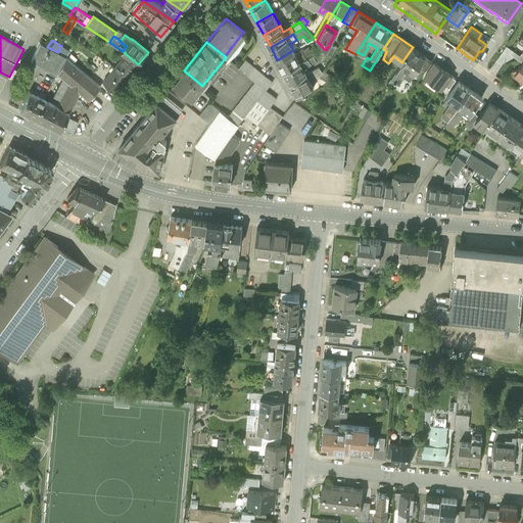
[(56,76),(57,74),(65,56),(58,52),(47,47),(40,43),(31,61),(56,76)]
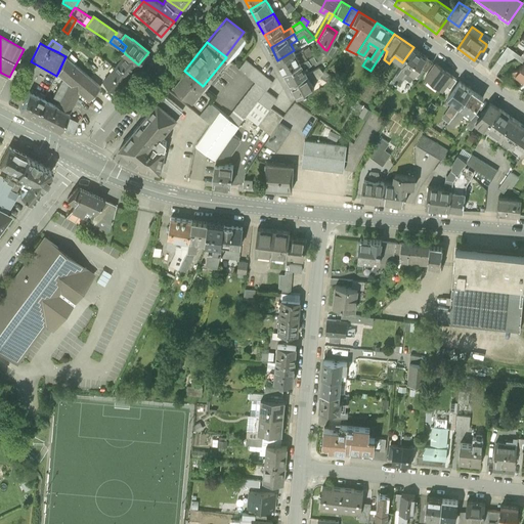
[(331,48),(329,47),(326,50),(328,52),(334,58),(339,47),(333,44),(331,48)]
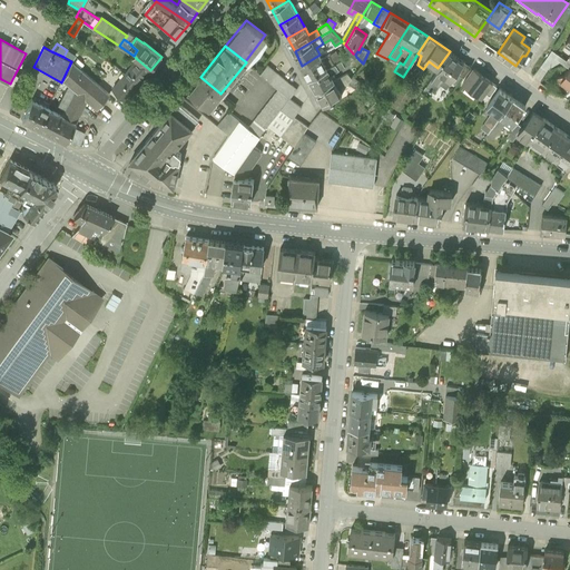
[(334,50),(321,58),(326,68),(340,59),(334,50)]
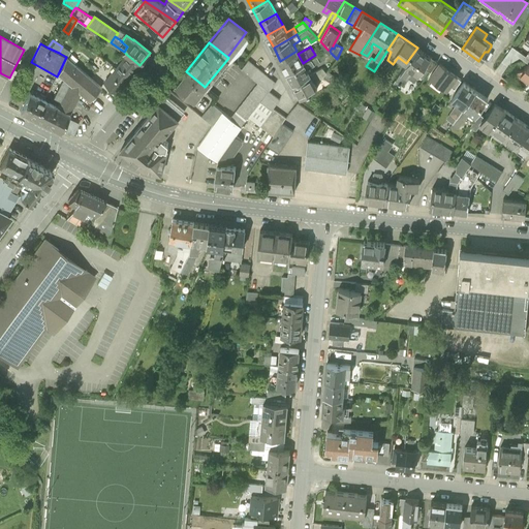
[(520,57),(525,61),(526,59),(525,56),(511,47),(502,61),(507,64),(520,57)]
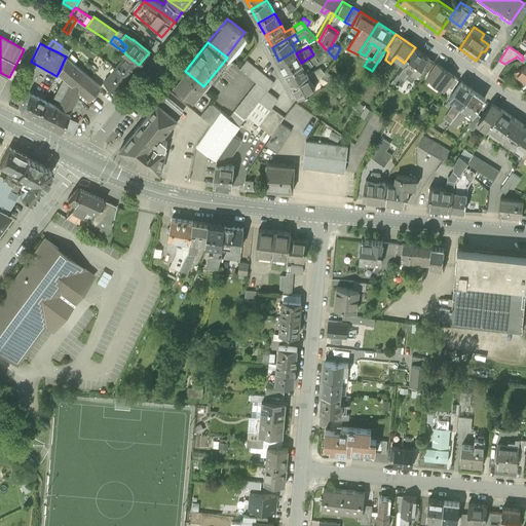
[(427,57),(415,47),(404,63),(391,81),(393,83),(396,81),(397,83),(399,81),(402,83),(406,77),(412,80),(417,73),(420,76),(425,69),(426,68),(422,65),(427,57)]
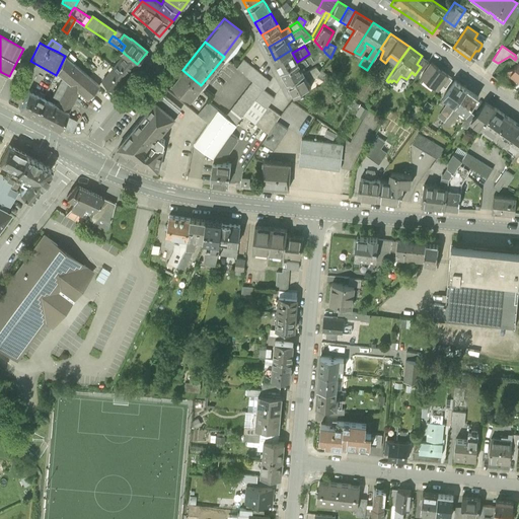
[(324,52),(323,50),(321,49),(313,53),(312,52),(309,54),(297,62),(300,67),(318,57),(317,56),(324,52)]
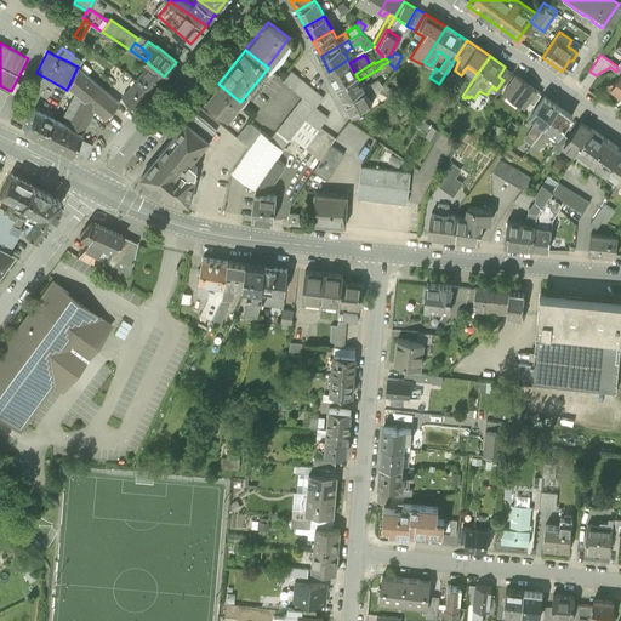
[(329,72),(337,85),(355,74),(349,63),(348,60),(329,72)]
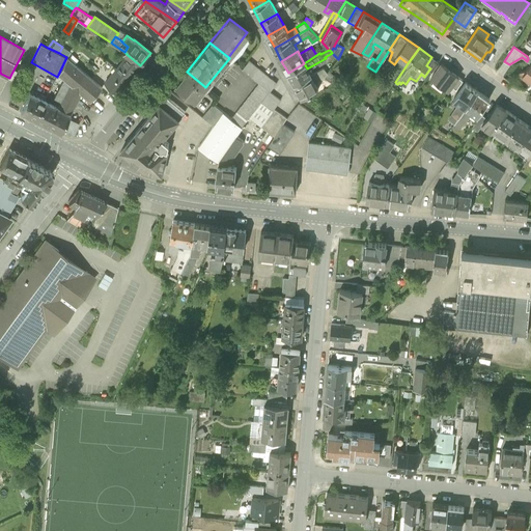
[(128,55),(116,68),(129,79),(140,65),(128,55)]
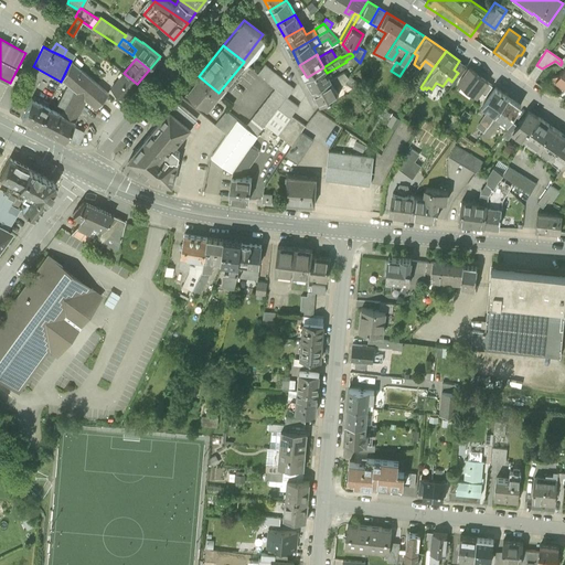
[(108,93),(71,61),(62,80),(70,86),(67,87),(59,107),(65,110),(63,116),(76,121),(86,99),(96,108),(108,93)]
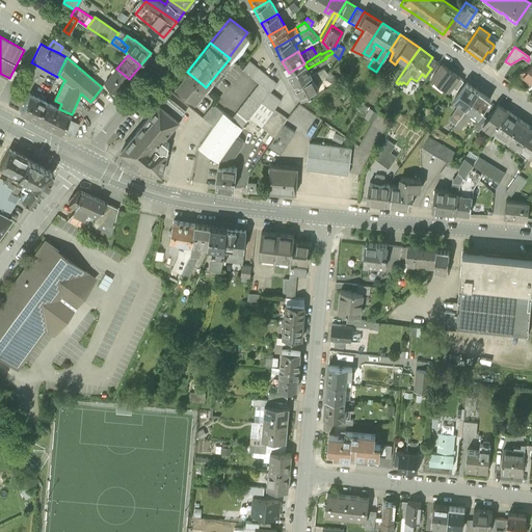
[(430,70),(432,71),(440,61),(432,57),(427,65),(431,69),(430,70)]
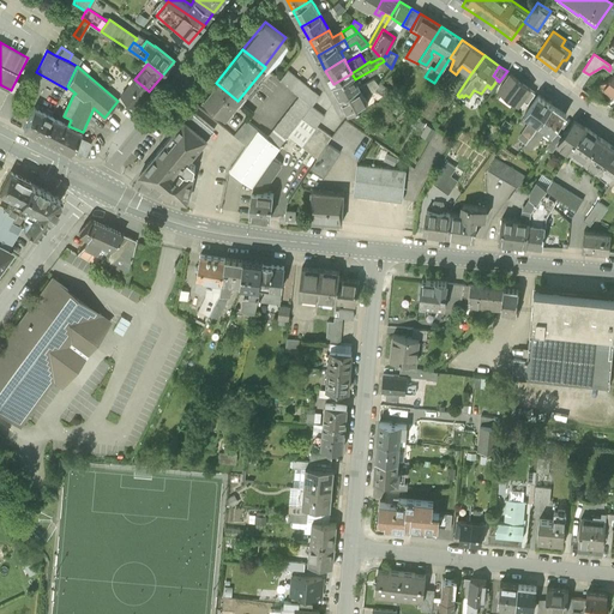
[(300,95),(268,137),(280,145),(288,136),(302,145),(317,125),(325,114),(312,104),(320,96),(288,70),(281,79),(300,95)]
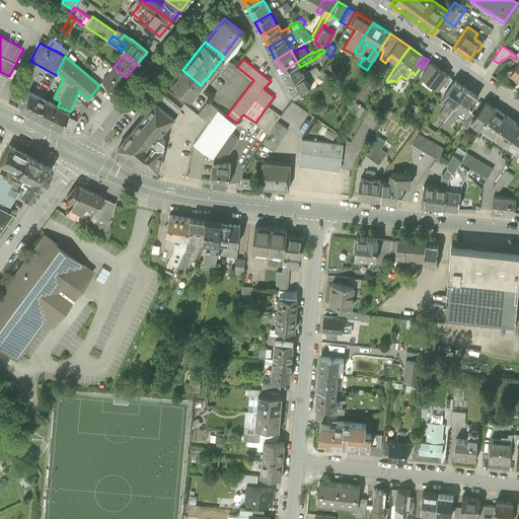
[(518,60),(518,62),(513,69),(508,71),(507,72),(507,75),(514,76),(518,79),(518,60)]
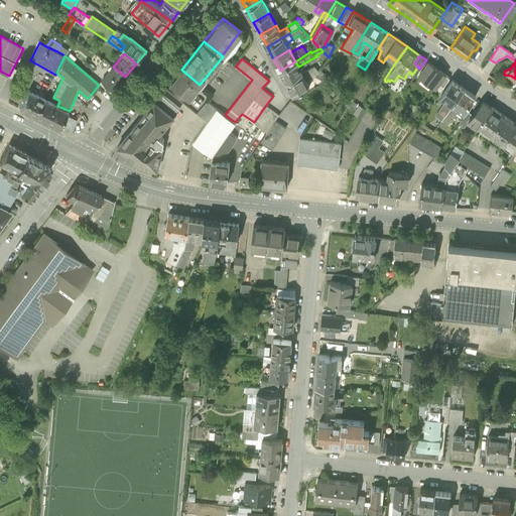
[(280,71),(286,82),(302,74),(298,67),(295,61),(280,71)]
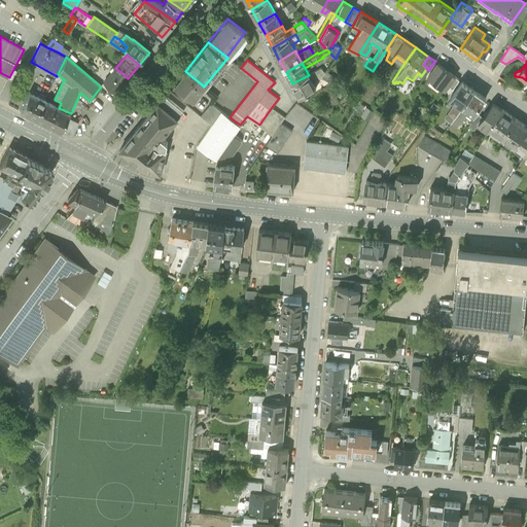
[(437,64),(428,76),(445,89),(454,75),(437,64)]
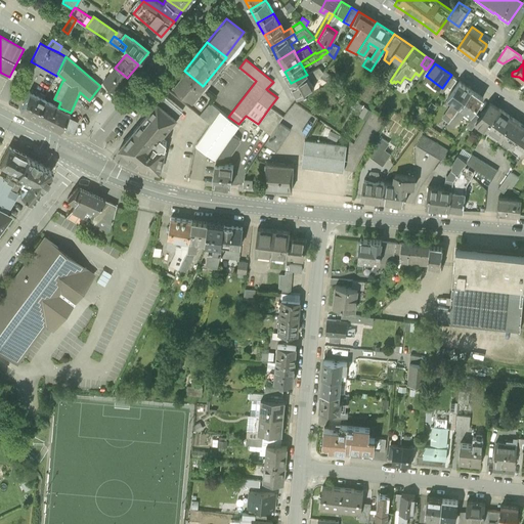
[(116,91),(127,78),(115,68),(102,82),(116,91)]
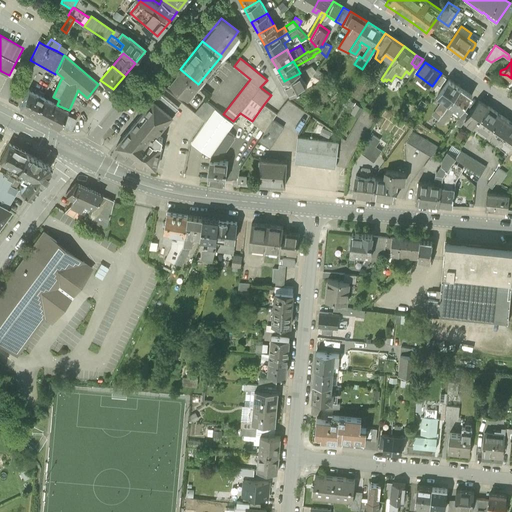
[(311,66),(300,73),(303,77),(312,74),(315,69),(311,66)]
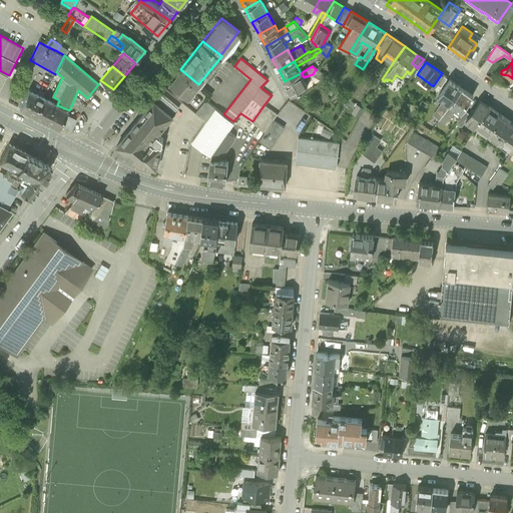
[(199,84),(198,84),(180,69),(168,82),(187,98),(199,84)]
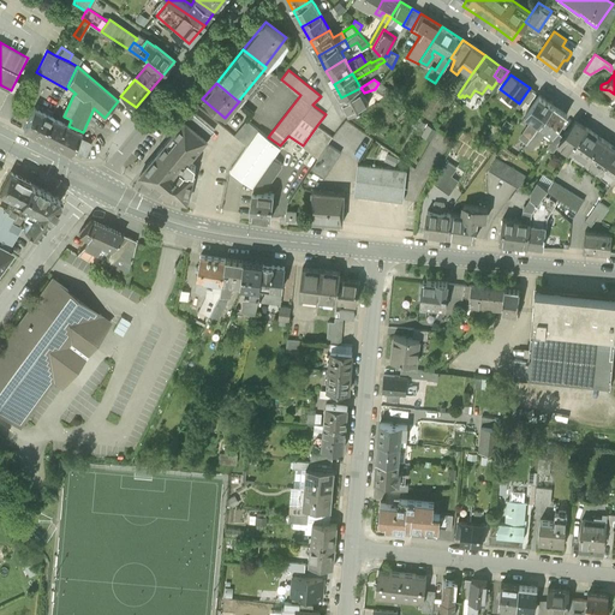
[(380,83),(378,83),(375,89),(393,100),(396,94),(380,83)]
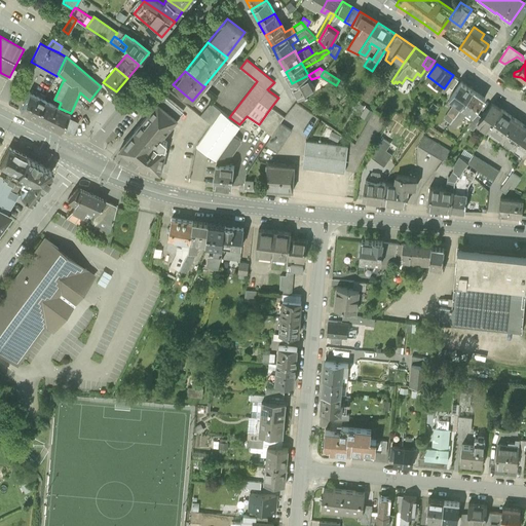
[(311,79),(308,75),(292,83),(299,97),(315,87),(311,79)]
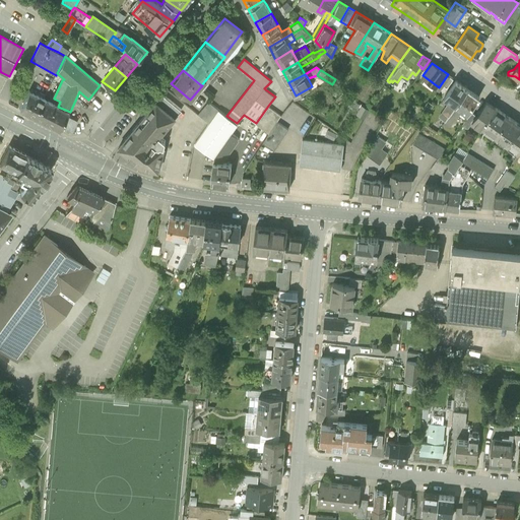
[(453,78),(448,74),(439,87),(444,90),(453,78)]
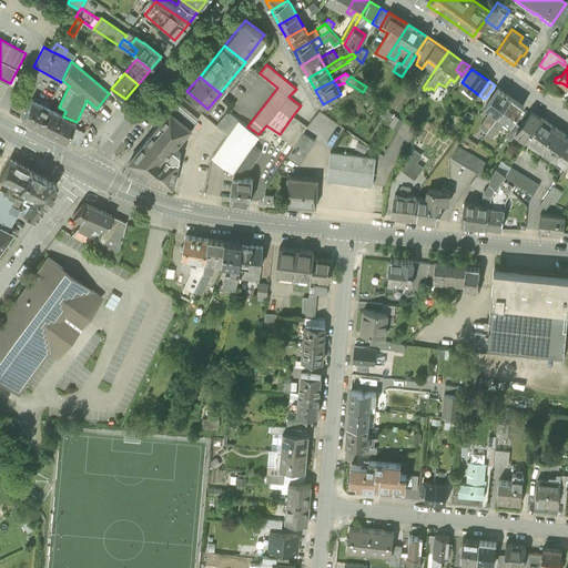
[(478,125),(485,130),(510,97),(498,88),(485,105),(492,110),(490,112),(489,112),(478,125)]
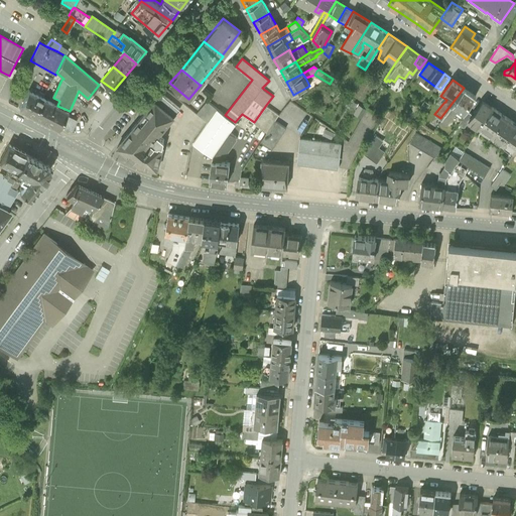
[(334,96),(338,89),(332,85),(328,92),(334,96)]
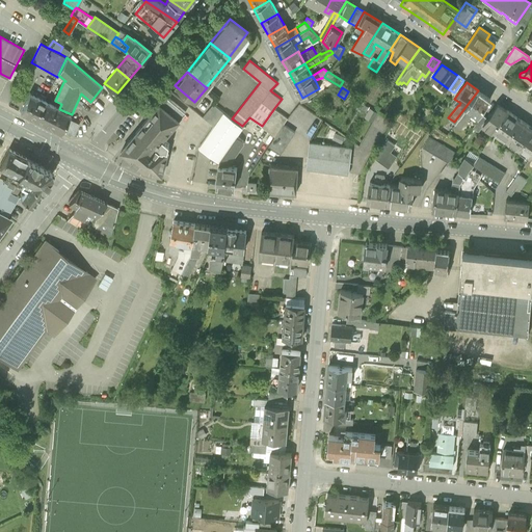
[(489,99),(478,90),(454,122),(460,127),(469,115),(475,121),(489,99)]
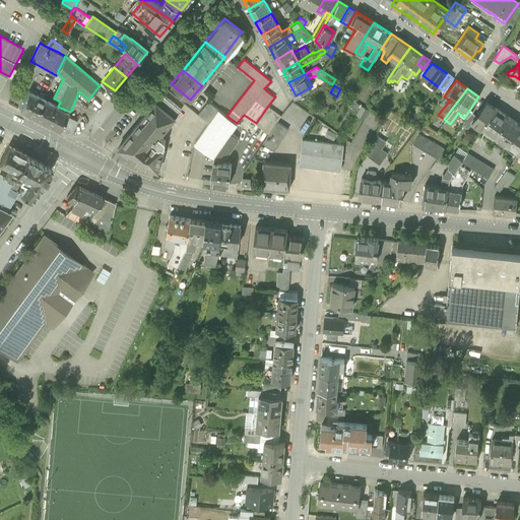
[(21,110),(36,117),(45,100),(29,92),(21,110)]
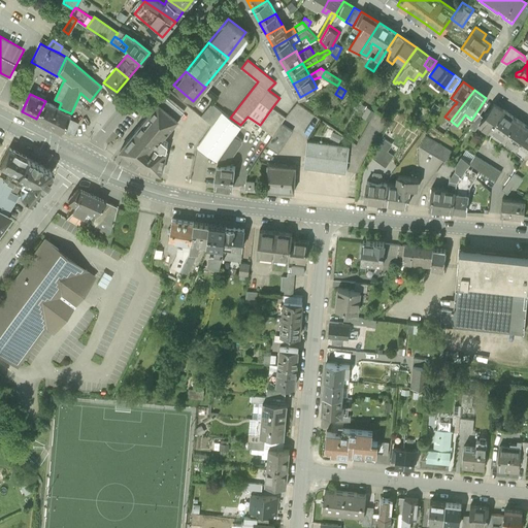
[(165,95),(159,102),(178,118),(184,110),(165,95)]
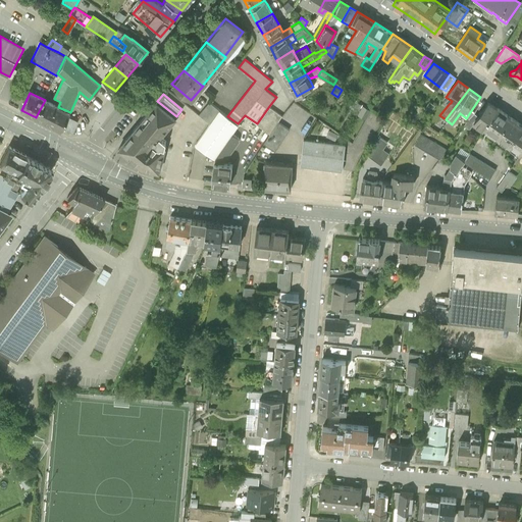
[(355,101),(349,97),(346,102),(352,106),(355,101)]
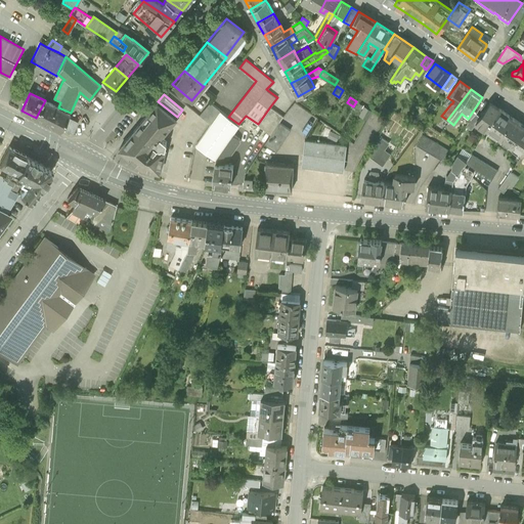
[(58,107),(45,100),(36,118),(61,131),(63,128),(68,118),(71,113),(58,107)]
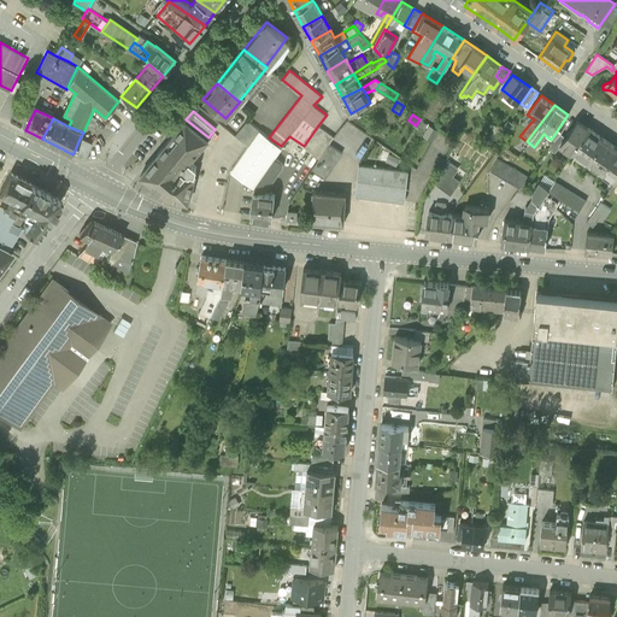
[(140,175),(168,197),(188,201),(197,169),(197,166),(191,160),(209,137),(186,119),(140,175)]
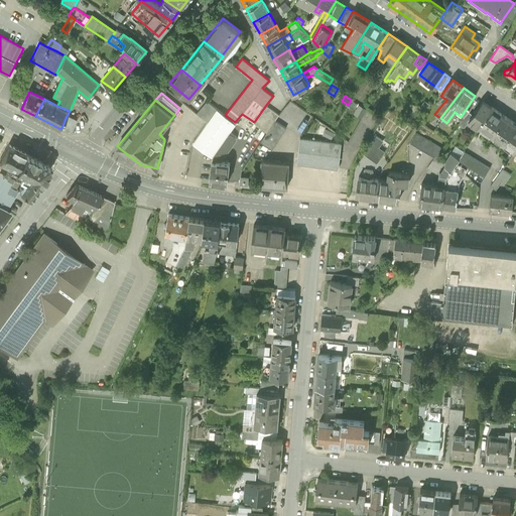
[(197,113),(208,121),(217,108),(207,101),(197,113)]
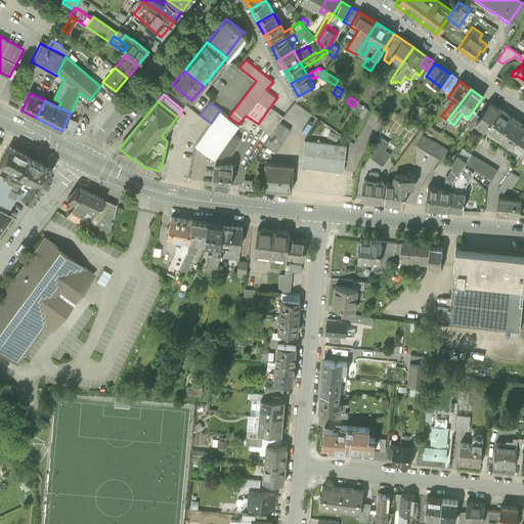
[(476,122),(485,129),(498,107),(489,102),(480,116),(475,122),(476,122)]
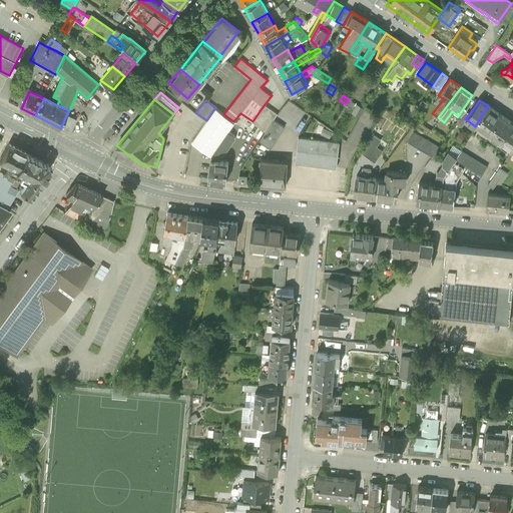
[(364,107),(357,103),(352,112),(359,116),(364,107)]
